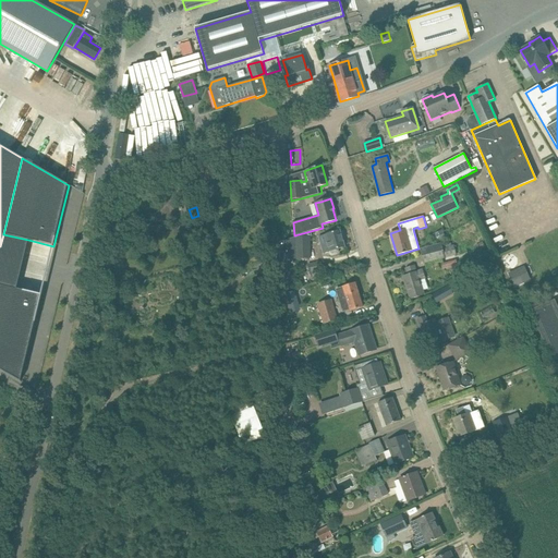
[(338,249),(344,247),(340,230),(326,234),(318,237),(324,254),(328,253),(329,255),(332,256),(338,255),(339,252),(338,249)]
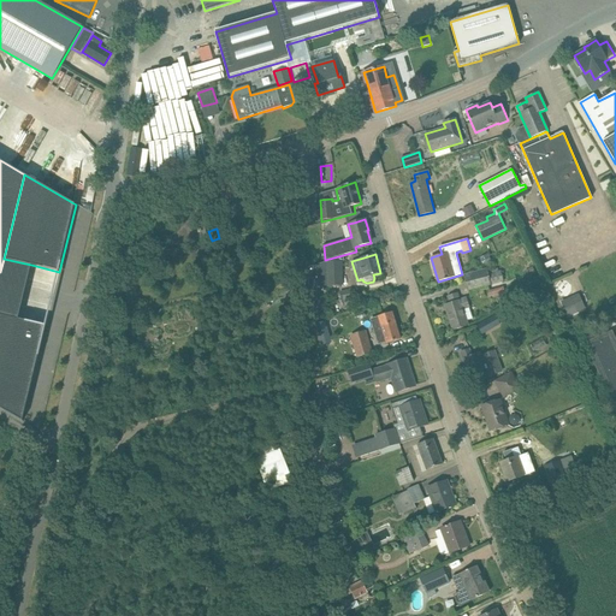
[(327,260),(329,283),(343,283),(342,260),(327,260)]
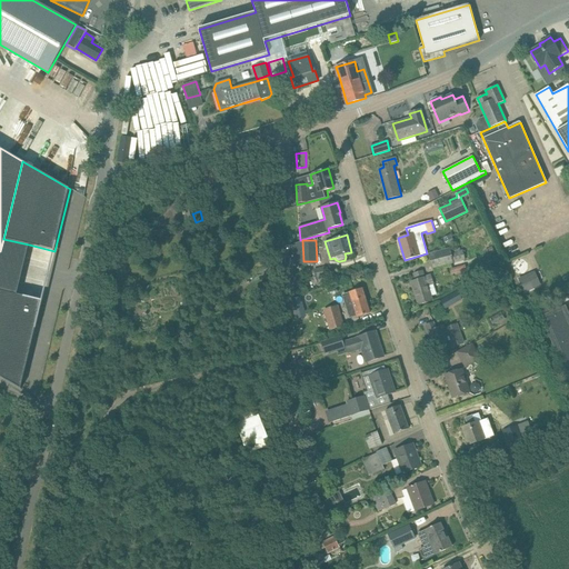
[(449,247),(428,253),(432,269),(466,259),(462,250),(451,253),(449,247)]
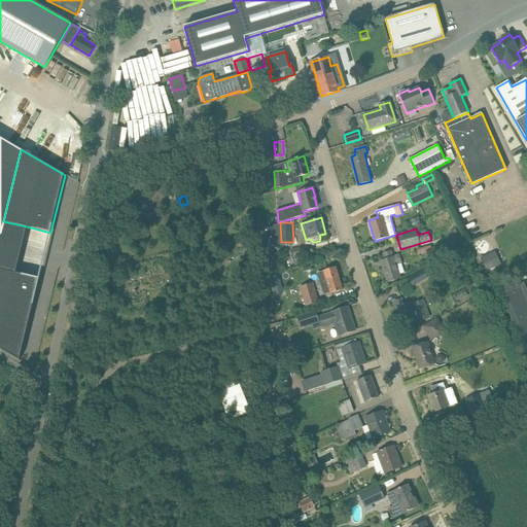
[(417,249),(418,254),(432,250),(430,246),(417,249)]
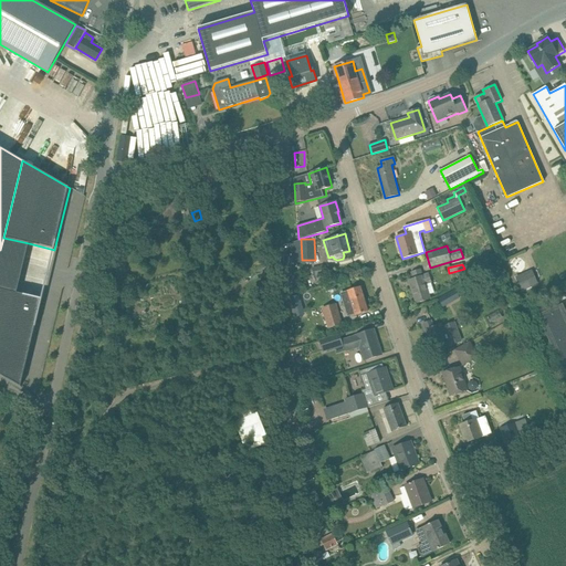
[(429,273),(422,275),(420,270),(412,273),(415,279),(409,281),(417,303),(430,299),(429,295),(436,293),(429,273)]
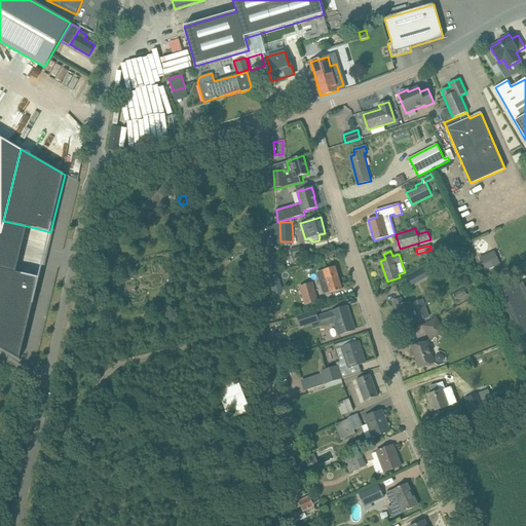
[(495,251),(481,257),(486,269),(500,263),(495,251)]
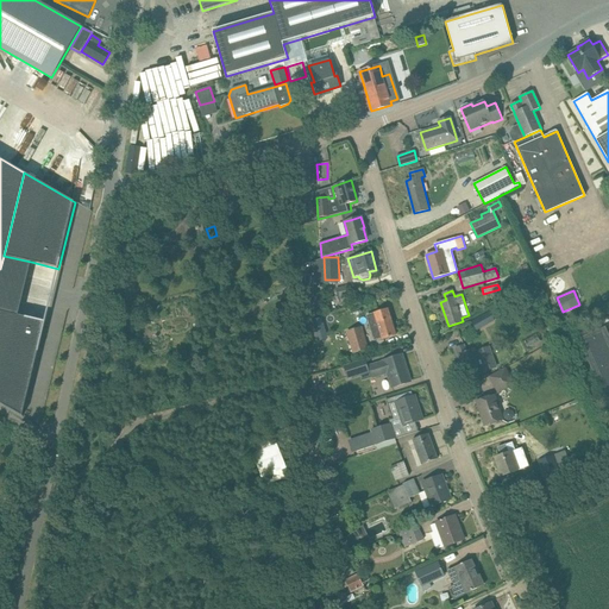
[(388,309),(368,315),(370,324),(371,326),(370,326),(371,332),(375,341),(382,339),(384,339),(396,336),(390,318),(388,309)]
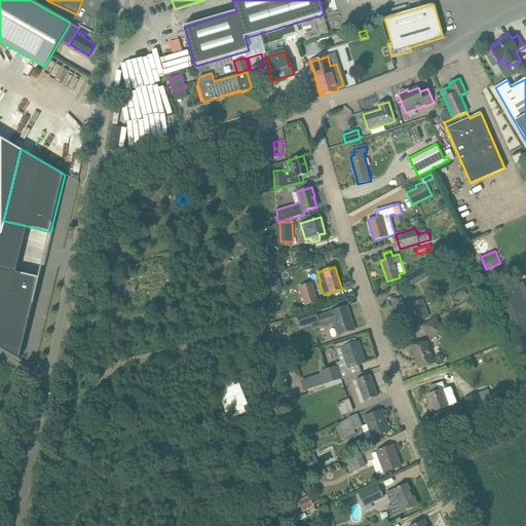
[(0,348),(20,360),(21,358),(39,278),(15,272),(0,268),(0,348)]
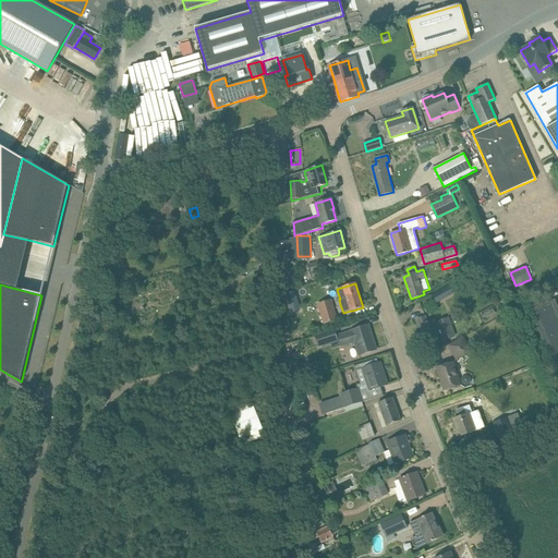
[(448,284),(438,290),(444,299),(453,293),(448,284)]
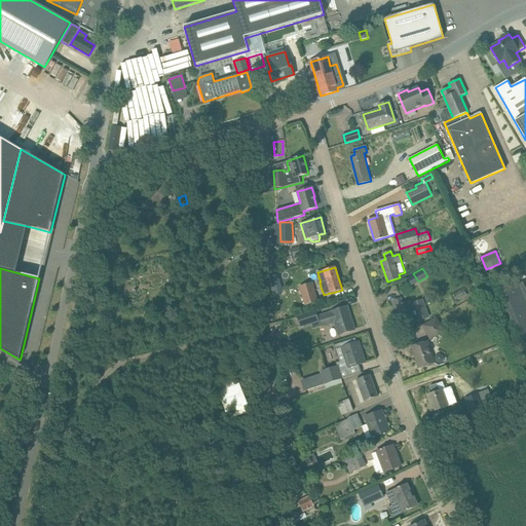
[(317,301),(311,283),(300,287),(305,304),(317,301)]
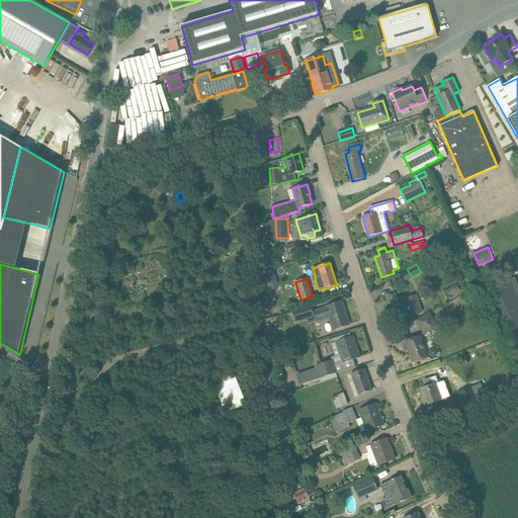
[(517,285),(515,278),(492,288),(517,347),(517,285)]
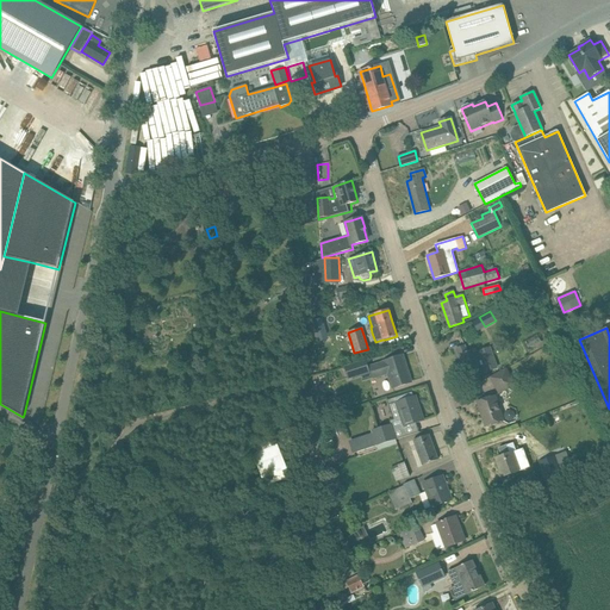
[(467,346),(456,349),(461,361),(462,360),(468,379),(498,368),(491,347),(477,352),(475,348),(470,350),(467,346)]
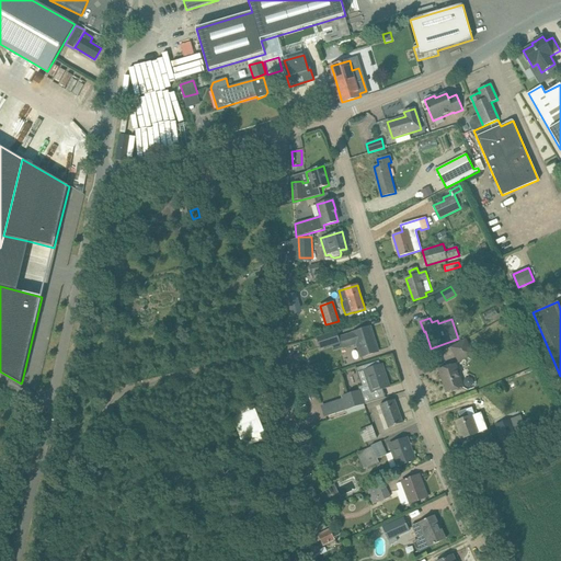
[(370,327),(359,330),(353,332),(353,333),(340,338),(341,342),(343,347),(357,344),(362,357),(378,352),(370,327)]
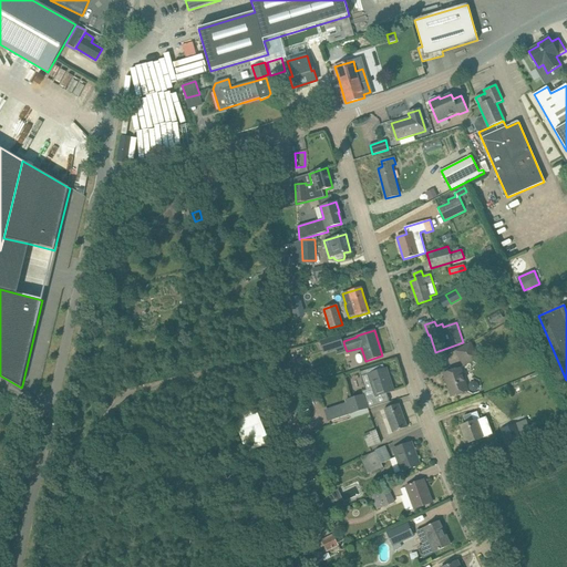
[(320,341),(323,352),(344,346),(343,341),(342,341),(340,334),(320,341)]
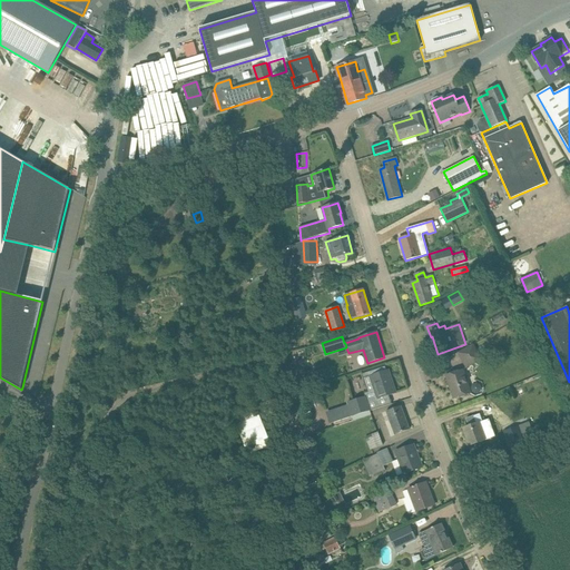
[(473,346),(459,354),(467,367),(480,360),(473,346)]
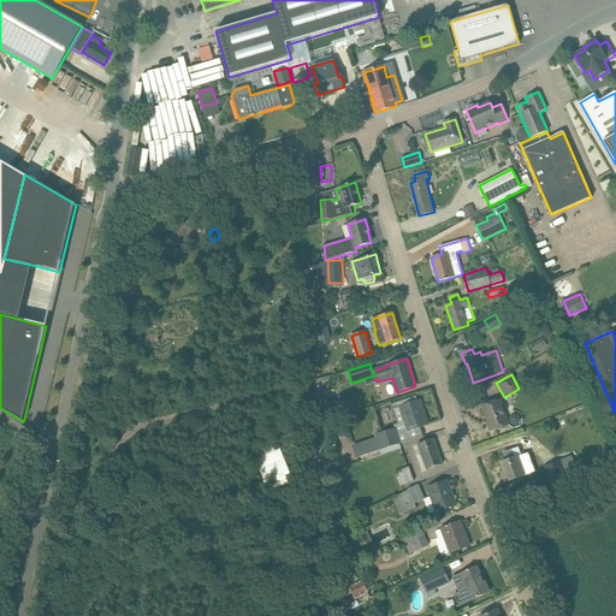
[(394,409),(398,424),(394,425),(395,428),(374,436),(375,438),(379,451),(401,444),(397,436),(428,425),(420,400),(418,401),(416,396),(398,402),(400,407),(394,409)]
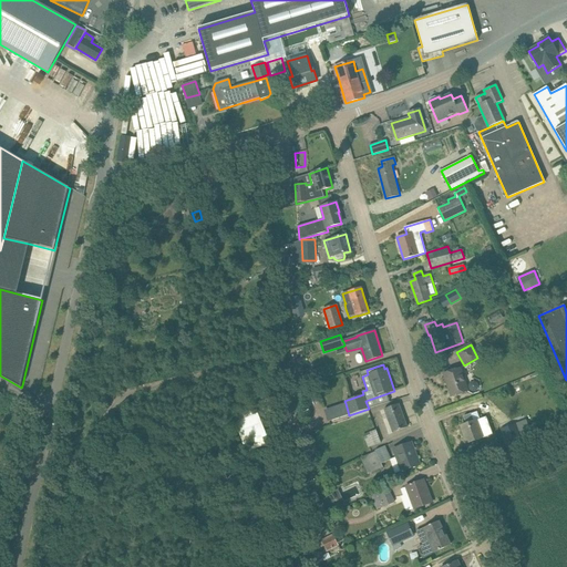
[(468,391),(461,368),(443,373),(451,397),(468,391)]
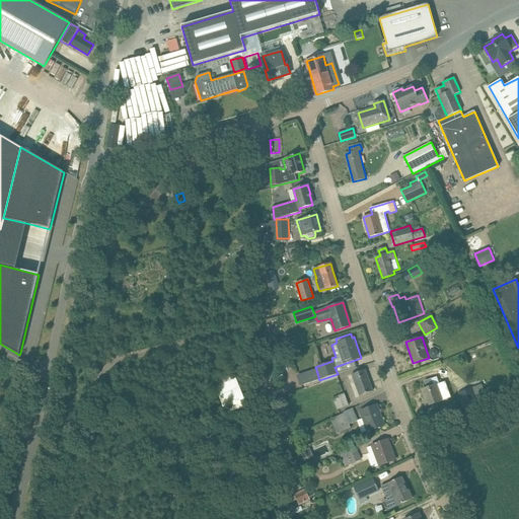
[(300,386),(319,380),(316,369),(296,375),(300,386)]
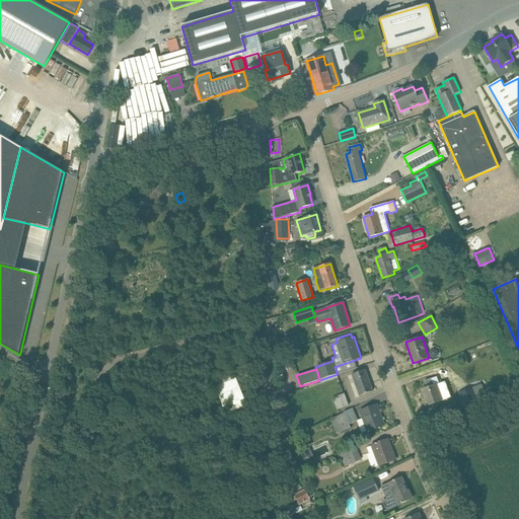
[(365,370),(356,373),(352,374),(359,396),(373,391),(365,370)]
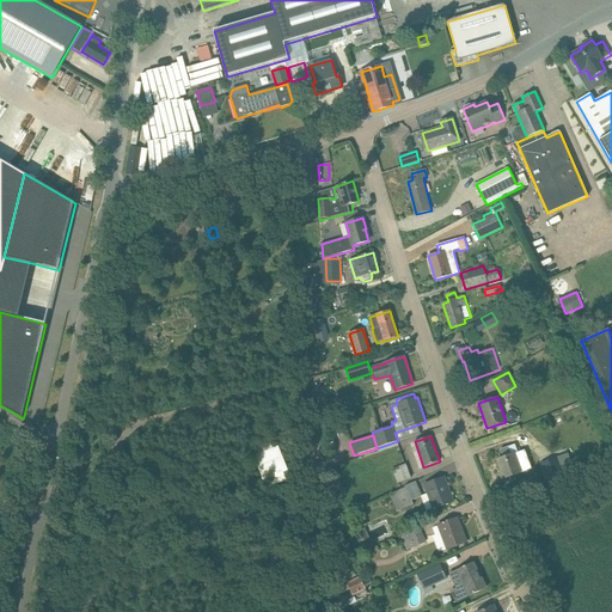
[(515,444),(512,446),(500,450),(503,458),(497,460),(505,478),(520,473),(516,460),(521,459),(515,444)]
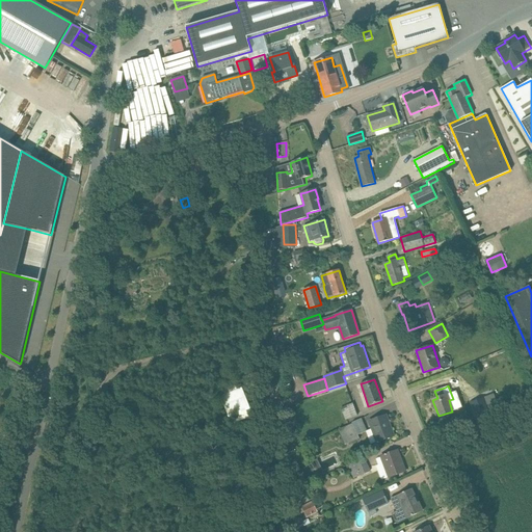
[(491,417),(484,399),(470,404),(477,422),(491,417)]
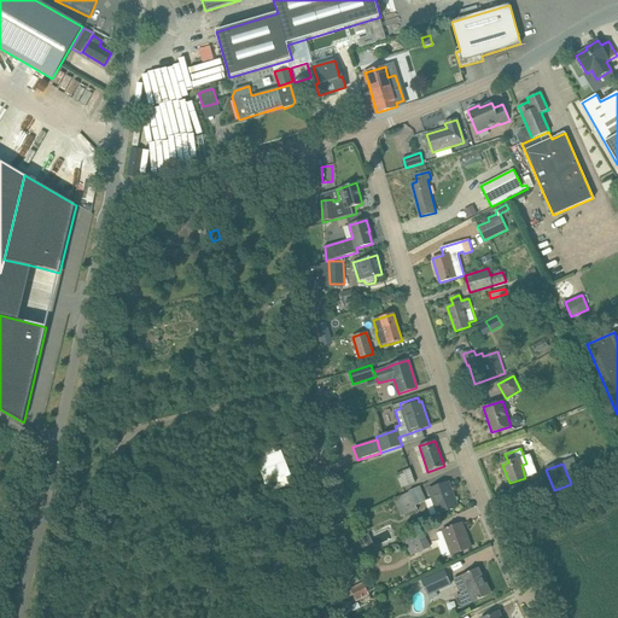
[(401,488),(415,482),(409,468),(395,474),(401,488)]
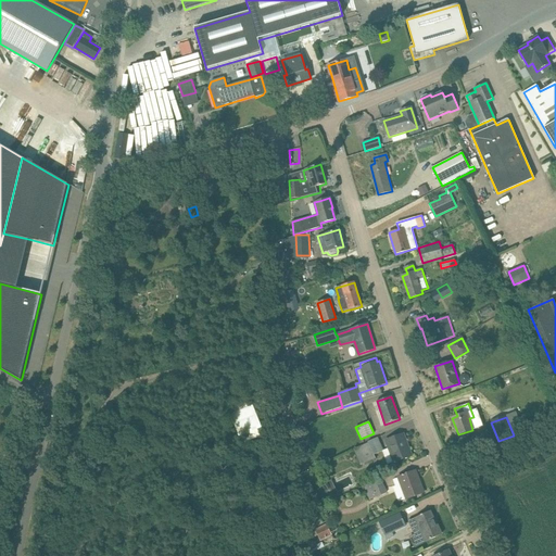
[(403,433),(393,438),(386,440),(394,463),(412,456),(403,433)]
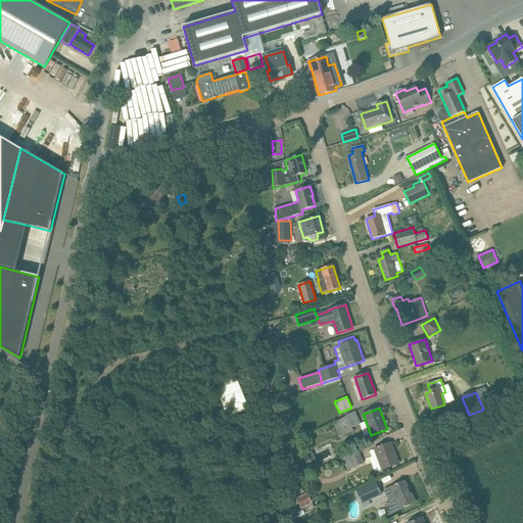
[(346,415),(346,417),(332,423),(339,438),(353,431),(351,427),(361,423),(355,412),(346,415)]
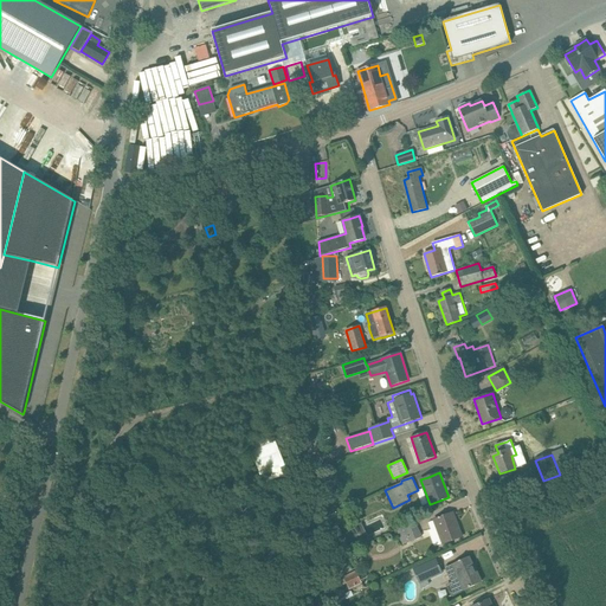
[(453,513),(442,517),(433,520),(443,545),(462,537),(453,513)]
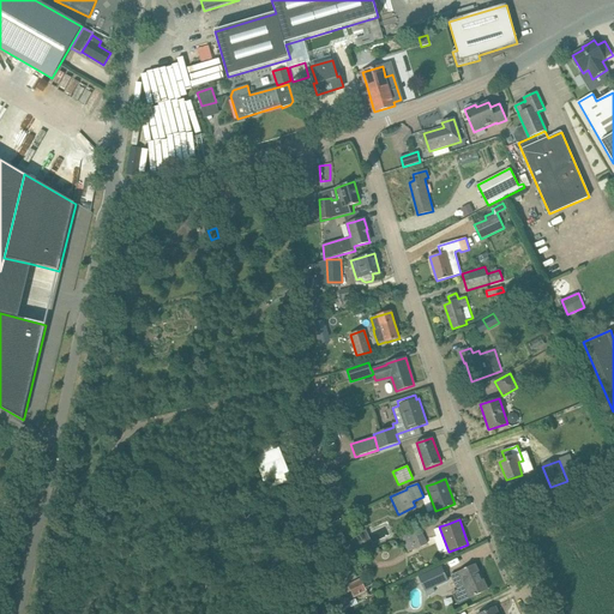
[(331,523),(331,527),(331,535),(341,535),(341,523),(331,523)]
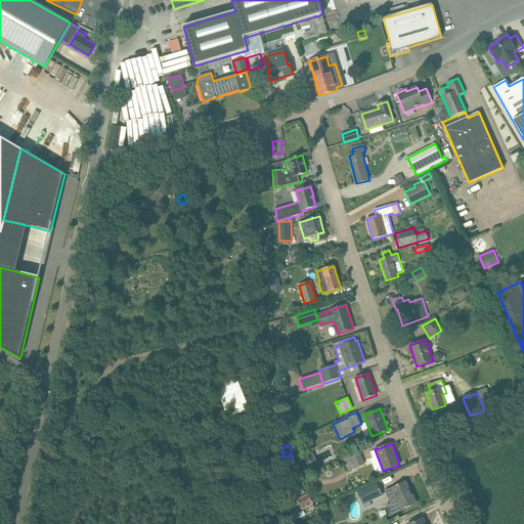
[(359,450),(343,457),(348,471),(354,468),(354,469),(364,464),(359,450)]
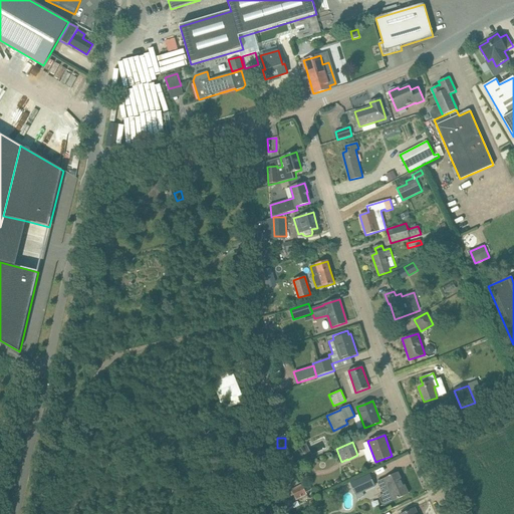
[(294,467),(312,458),(306,444),(295,450),(287,454),(294,467)]
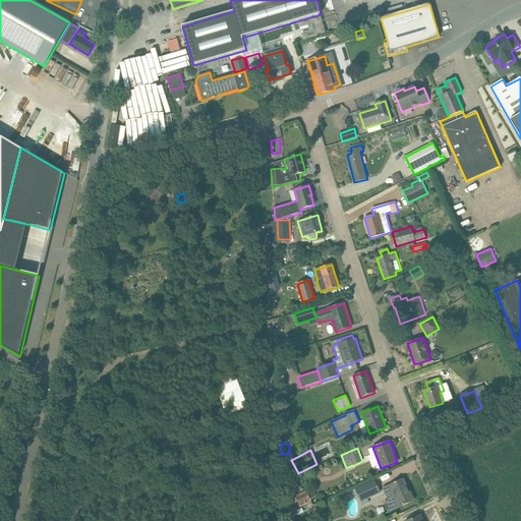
[(381,493),(374,479),(355,488),(363,506),(369,503),(368,499),(381,493)]
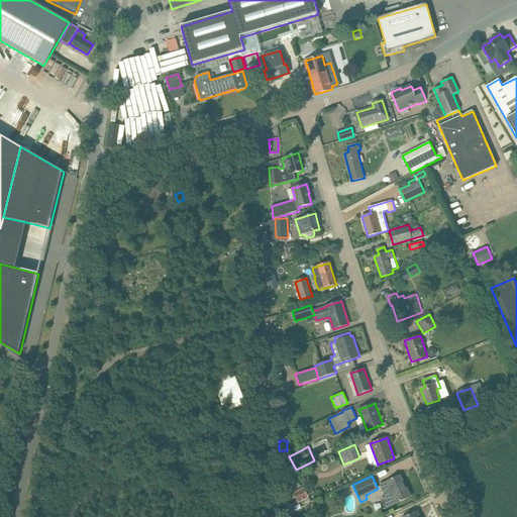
[(400,476),(380,485),(385,497),(381,499),(385,508),(410,497),(406,488),(406,489),(400,476)]
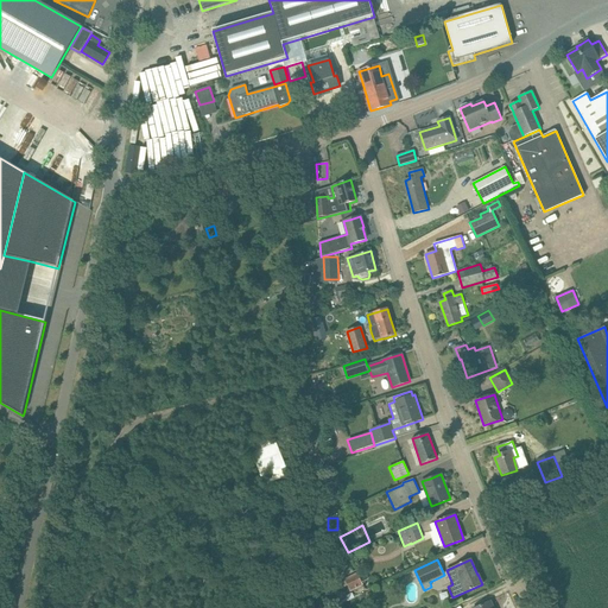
[(358,572),(344,580),(350,591),(363,586),(358,572)]
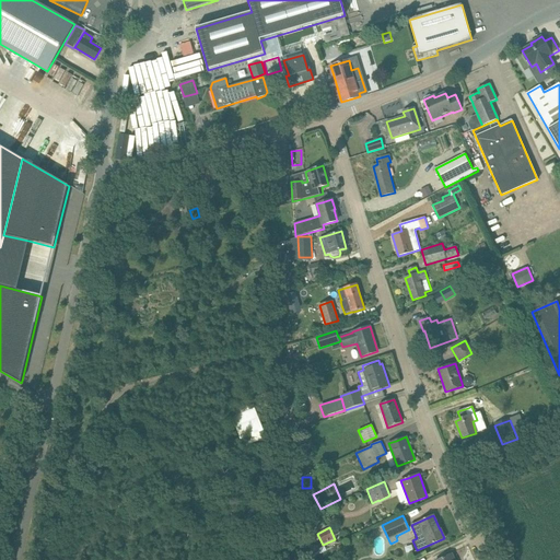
[(312,558),(327,550),(325,546),(318,549),(319,550),(311,555),(312,558)]
